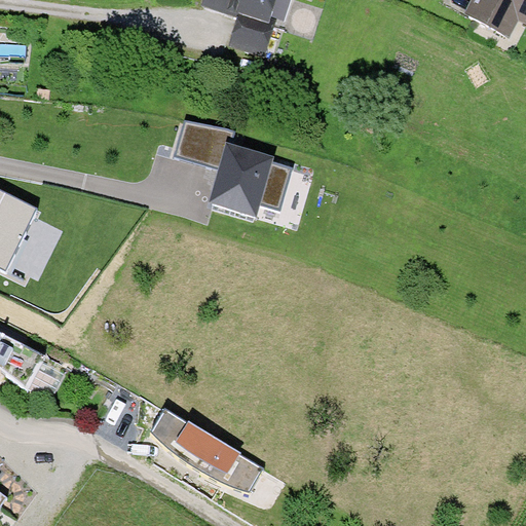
[(209,0),(208,5),(243,16),(234,45),(265,55),(275,25),(263,21),(269,0),(209,0)]
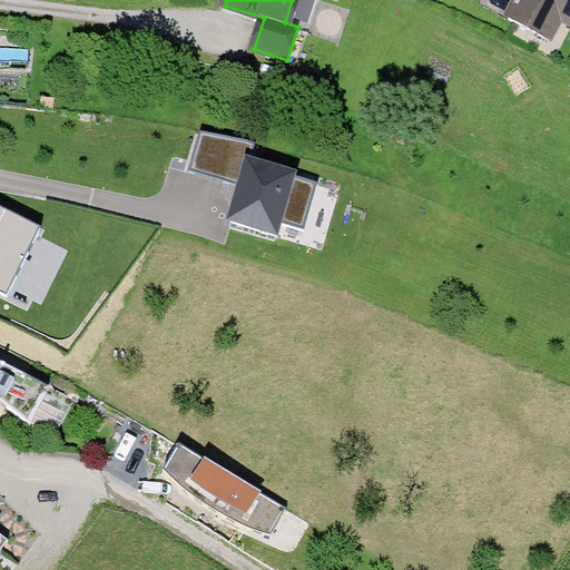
[(569,0),(519,0),(510,18),(551,39),(562,17),(569,20),(569,0)]
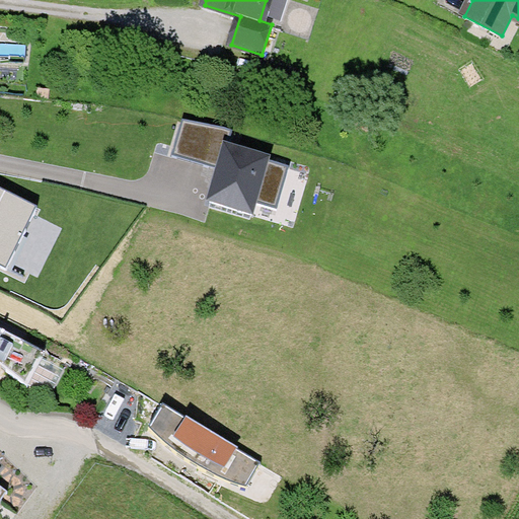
[(272,152),(223,139),(205,201),(252,215),(257,199),(276,204),(287,165),(270,160),(272,152)]
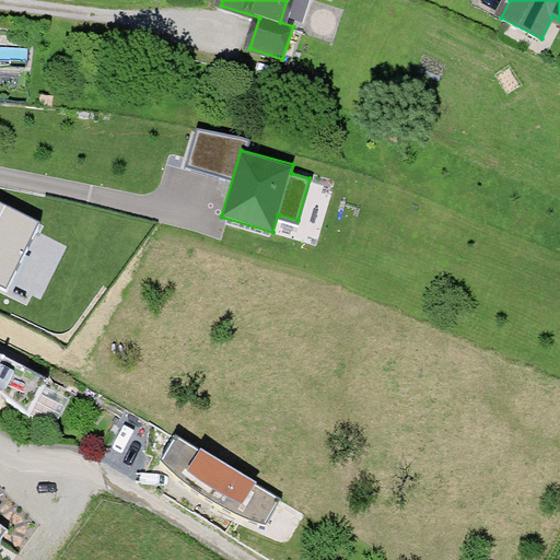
[(0,279),(7,282),(38,221),(0,200),(0,279)]
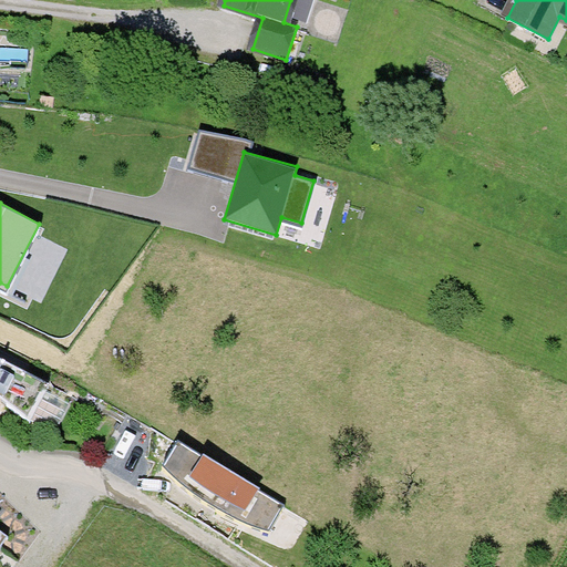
[(0,399),(2,401),(30,422),(49,387),(0,360),(0,399)]
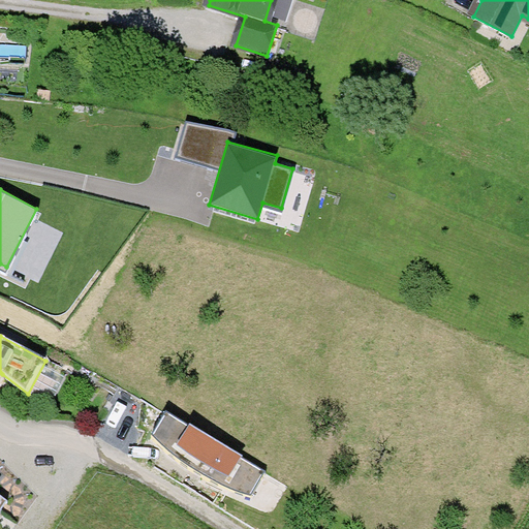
[(265,470),(166,410),(153,435),(179,461),(197,473),(225,487),(250,494),(265,470)]
